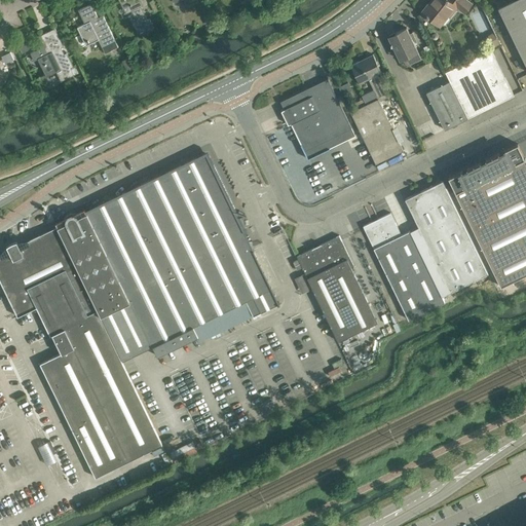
[(119,0),(125,13),(132,10),(133,13),(128,15),(132,22),(138,34),(146,29),(148,33),(155,30),(150,19),(148,21),(141,6),(143,5),(140,0),(119,0)]
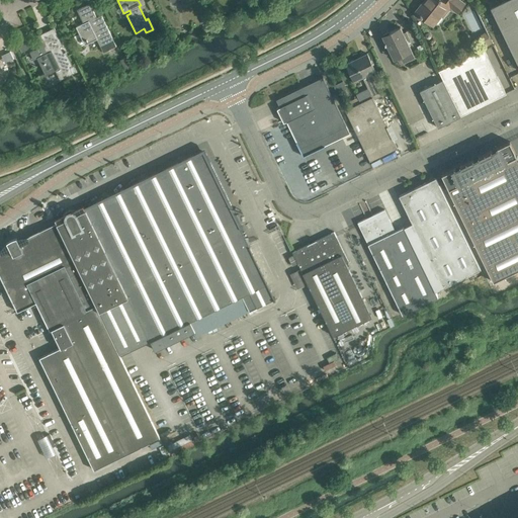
[(460,0),(459,0),(426,0),(423,4),(422,3),(416,11),(433,25),(440,15),(444,18),(450,11),(448,9),(449,7),(452,10),(460,0)]
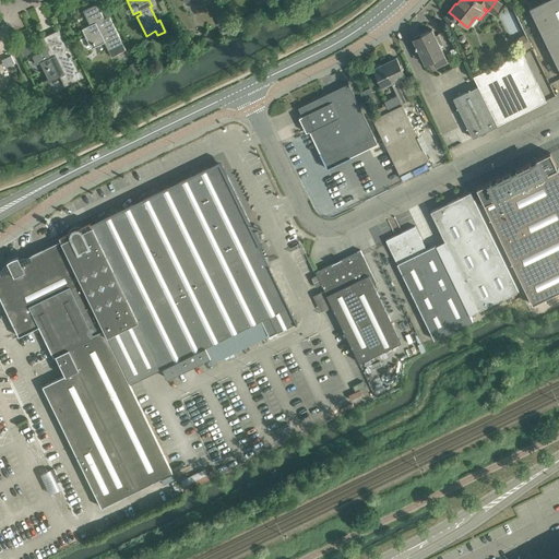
[(558,0),(546,0),(531,8),(558,67),(558,0)]
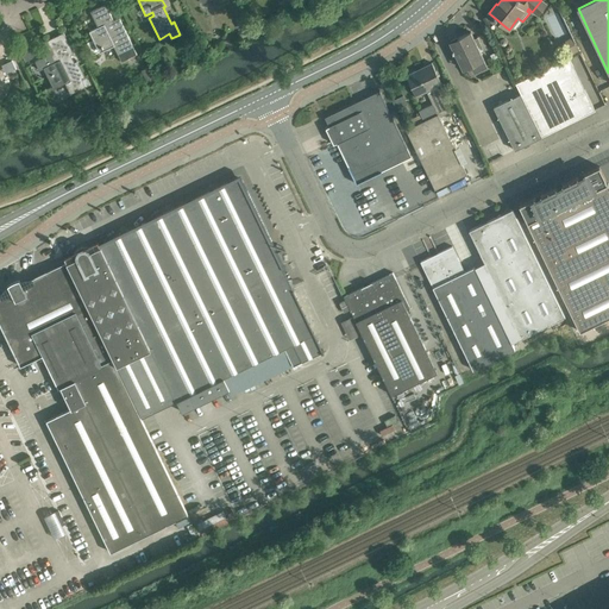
[(289,4),(286,5),(288,10),(288,12),(296,8),(293,1),(289,4)]
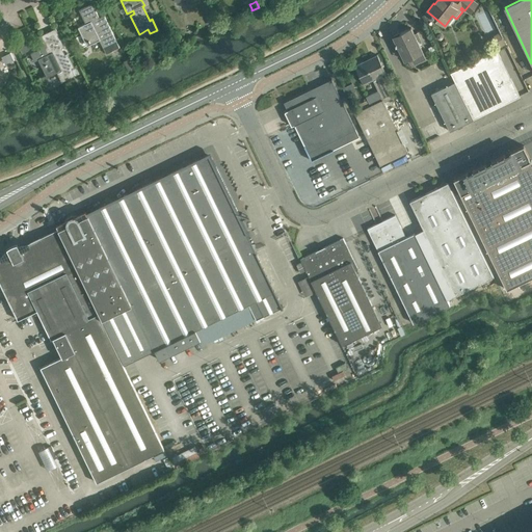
[(104,16),(99,18),(91,3),(79,10),(85,24),(78,27),(87,46),(100,40),(106,54),(120,47),(104,16)]
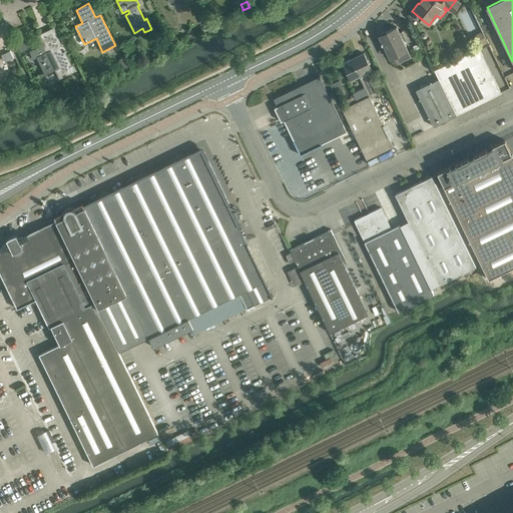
[(77,14),(71,18),(75,24),(81,21),(77,14)]
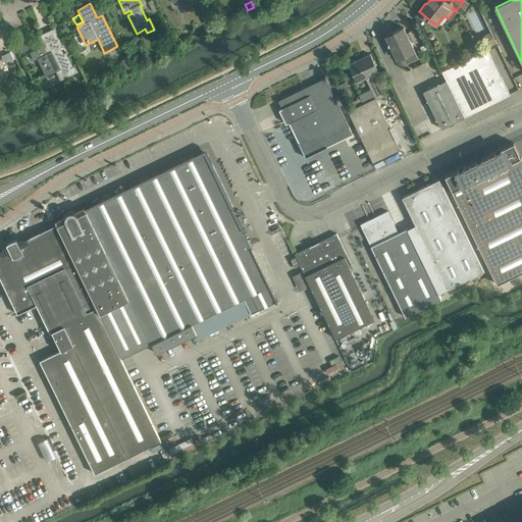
[(385,36),(387,40),(386,41),(387,43),(388,43),(396,59),(403,55),(406,62),(418,56),(409,39),(412,38),(409,32),(406,33),(404,27),(385,36)]
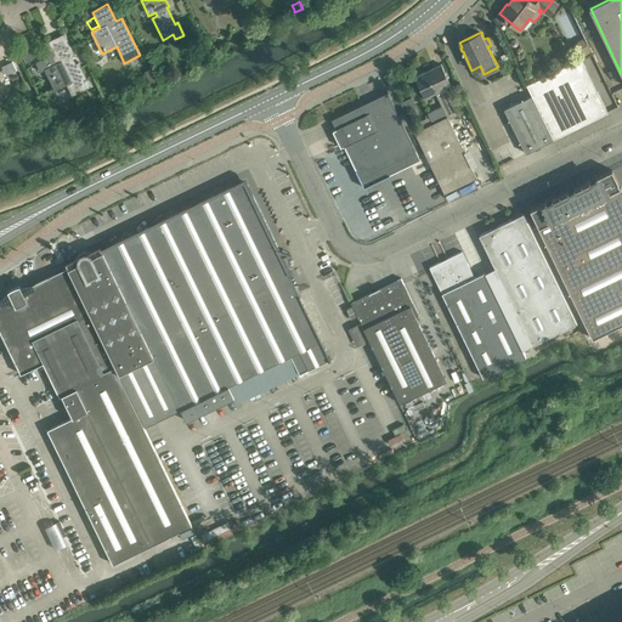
[(44,58),(37,62),(40,71),(44,69),(49,77),(55,90),(66,85),(72,96),(88,89),(83,80),(86,78),(79,62),(75,63),(72,56),(74,55),(74,54),(72,49),(64,33),(45,43),(51,55),(44,58)]
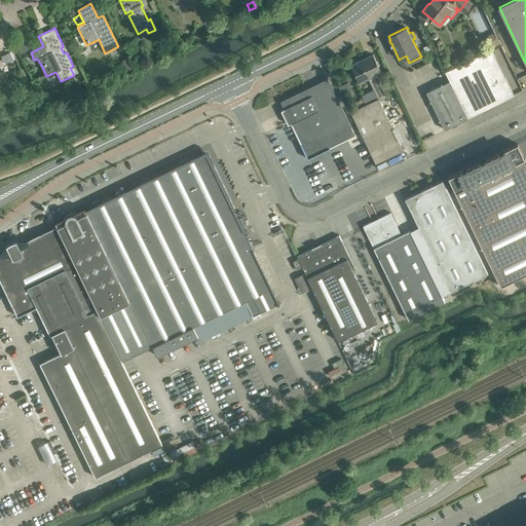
[(494,33),(489,35),(491,41),(494,47),(500,44),(494,33)]
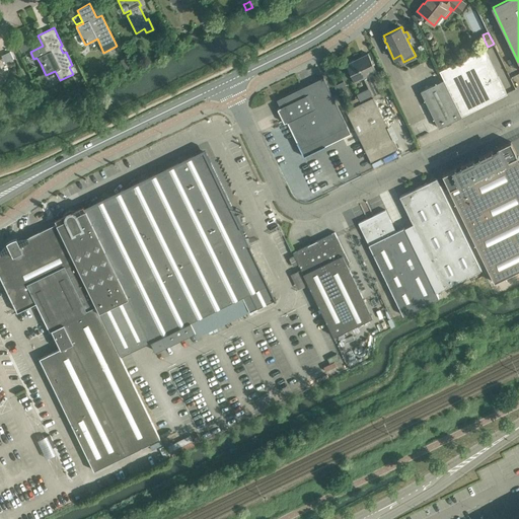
[(17,45),(21,53),(33,47),(29,40),(17,45)]
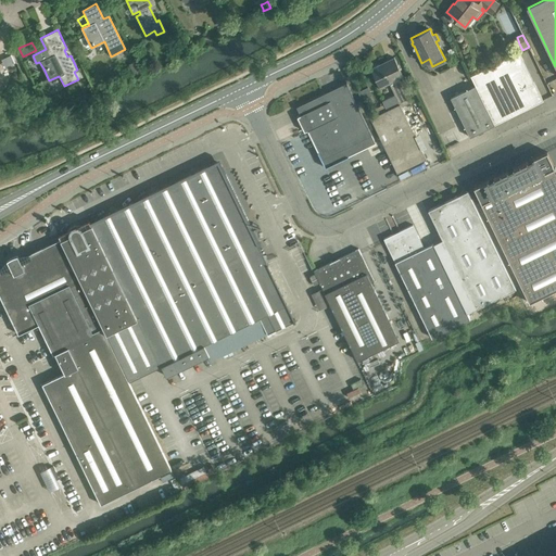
[(476,86),(475,86),(494,125),(543,101),(519,52),(470,76),(476,86)]
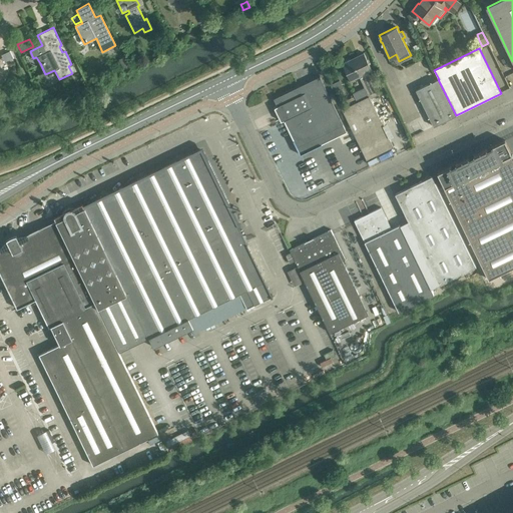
[(370,97),(378,93),(368,73),(372,71),(364,53),(342,63),(351,81),(359,77),(364,87),(368,96),(369,96),(370,97)]
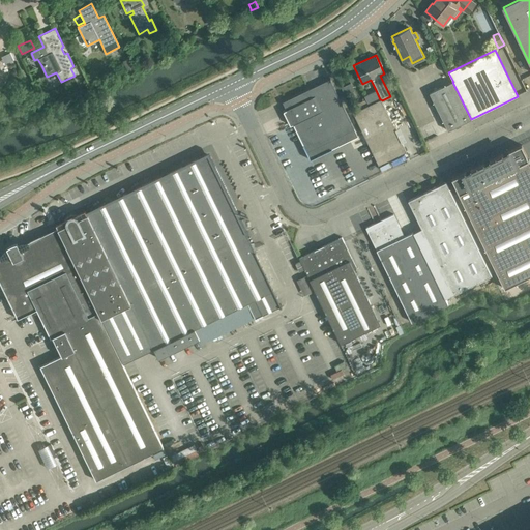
[(308,89),(283,101),(286,110),(284,111),(290,125),(293,124),(311,159),(357,137),(330,79),(314,86),(315,88),(310,91),(308,89)]
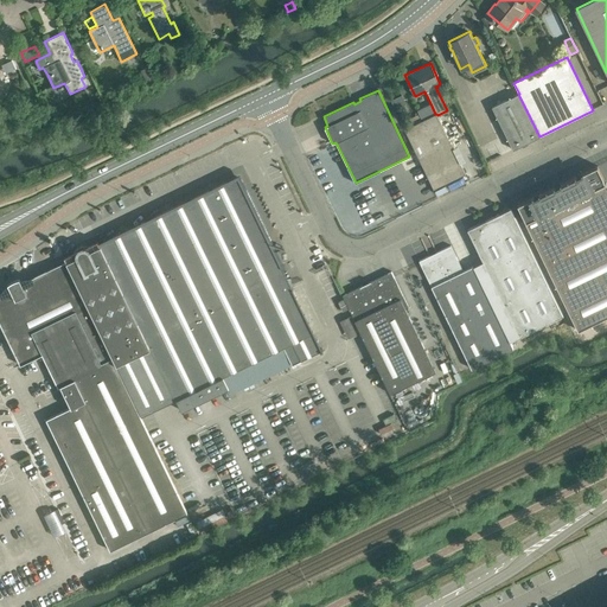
[(513,149),(540,136),(518,94),(492,107),(513,149)]
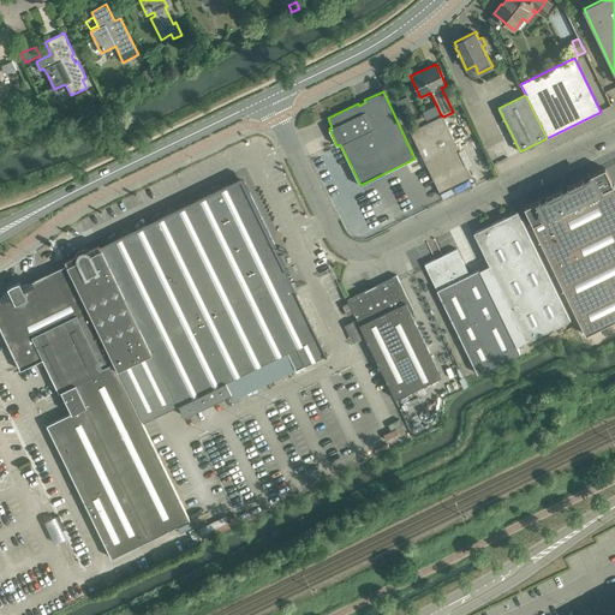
[(407,97),(396,102),(400,112),(412,106),(407,97)]
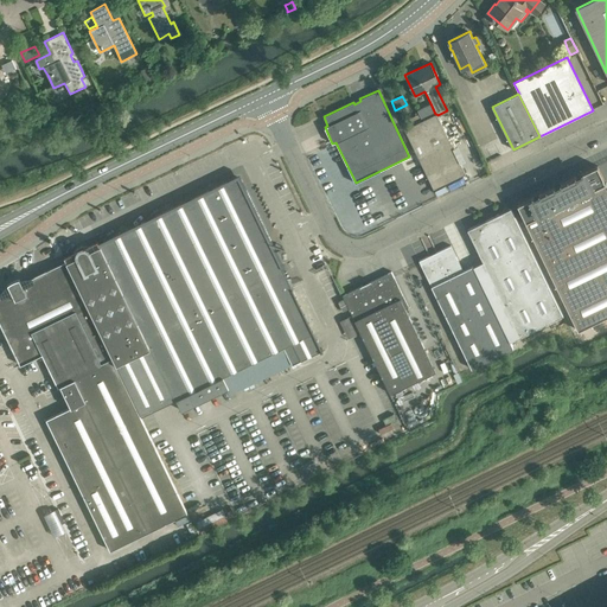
[(430,103),(417,110),(419,114),(422,120),(435,114),(430,103)]
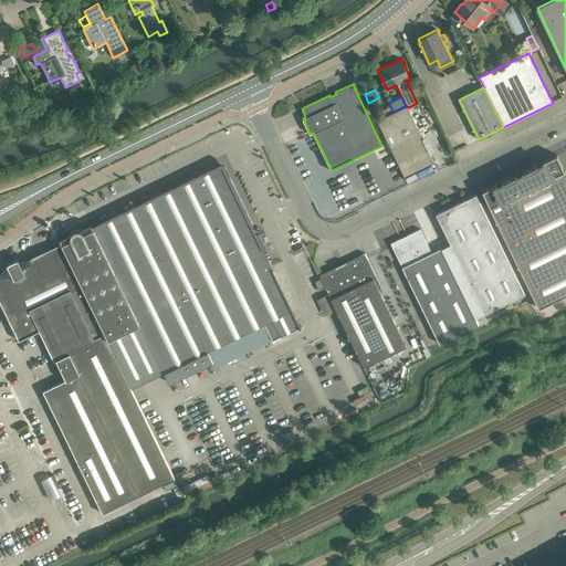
[(407,106),(406,106),(394,112),(377,121),(404,176),(433,161),(408,107),(407,106)]
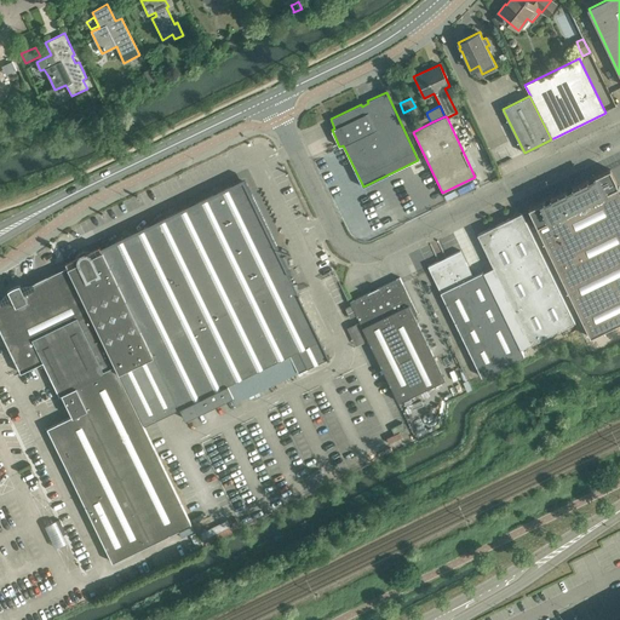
[(530,207),(529,208),(538,225),(537,227),(591,337),(619,322),(619,187),(610,168),(602,173),(601,173),(558,194),(550,199),(549,199),(530,207)]
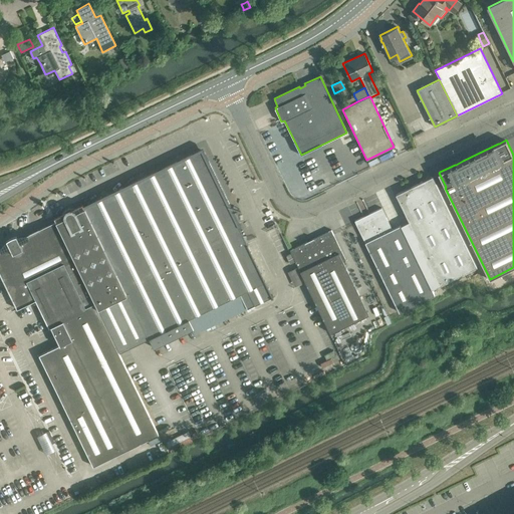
[(56,218),(54,219),(119,352),(149,338),(154,348),(194,328),(196,333),(247,308),(254,304),(271,297),(271,298),(273,297),(246,242),(246,236),(243,236),(238,225),(202,151),(163,170),(162,168),(161,167),(158,169),(125,184),(122,186),(85,204),(81,206),(76,209),(72,207),(68,207),(65,209),(63,211),(62,215),(56,218)]
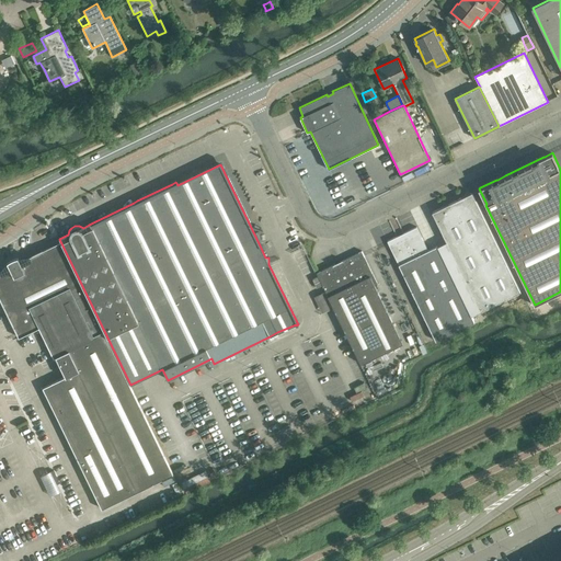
[(472,192),(432,212),(446,241),(437,245),(471,316),(480,311),(521,292),(472,192)]
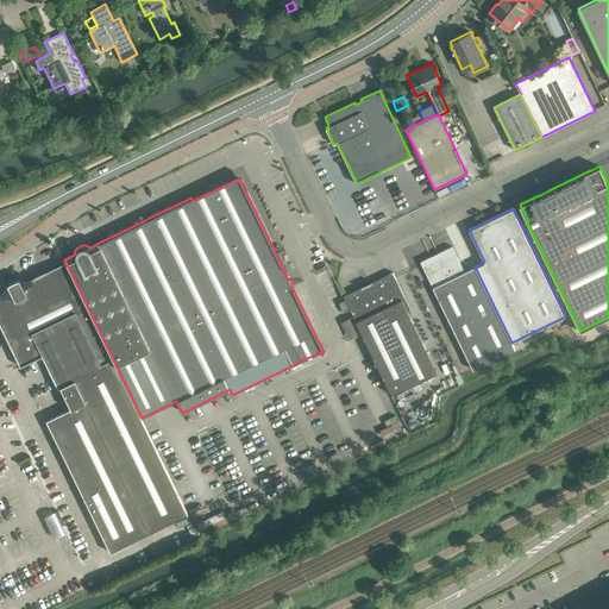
[(473,370),(515,350),(512,343),(475,267),(464,271),(452,246),(420,262),(473,370)]
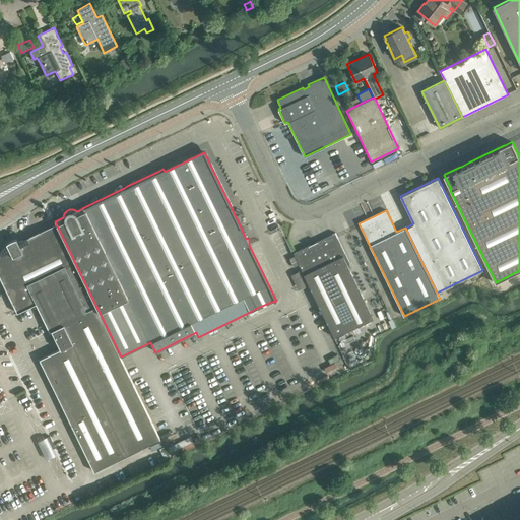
[(0,251),(0,276),(17,313),(36,304),(50,331),(52,330),(61,348),(40,359),(94,471),(160,440),(56,224),(40,232),(27,238),(18,242),(16,239),(16,238),(14,239),(11,240),(9,242),(6,243),(6,244),(8,247),(0,251)]
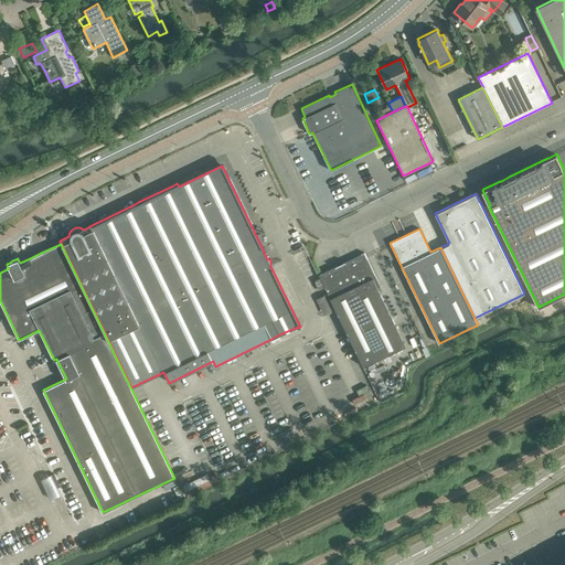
[(319,275),(336,309),(363,366),(405,345),(377,287),(380,286),(364,253),(319,275)]
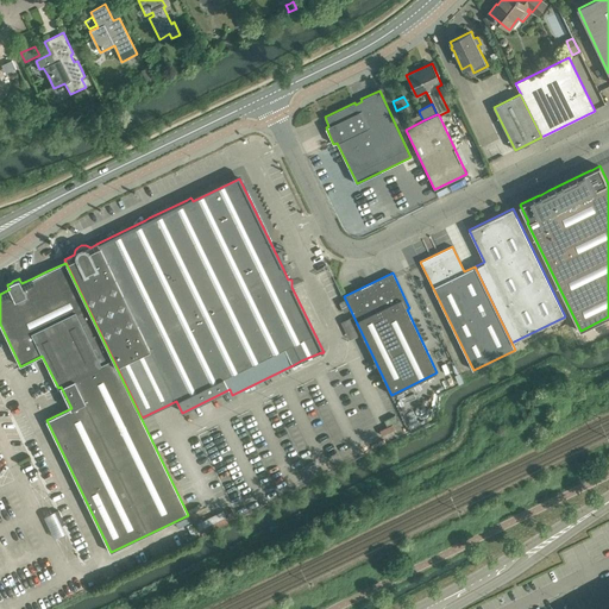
[(344,312),(350,308),(345,300),(339,302),(344,312)]
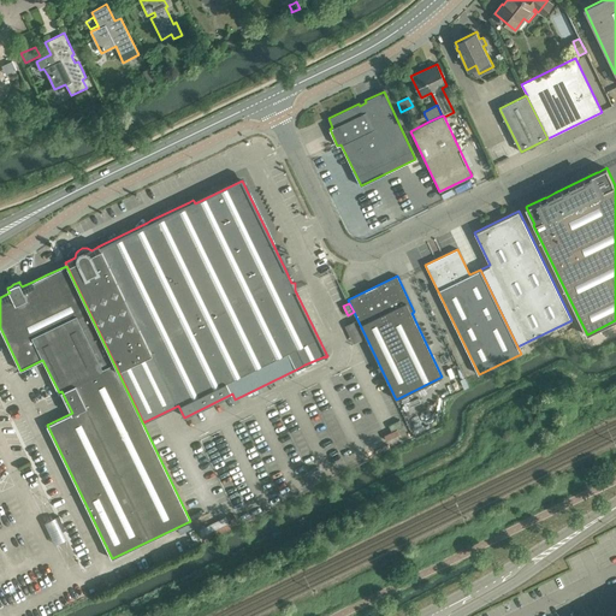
[(66,539),(55,517),(45,522),(54,544),(66,539)]
